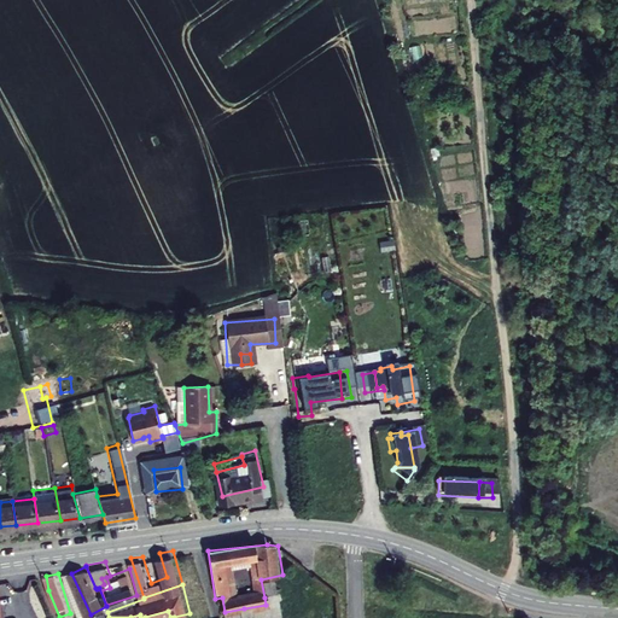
[(268,617),(269,617),(278,617),(274,595),(264,598),(266,605),(268,617)]
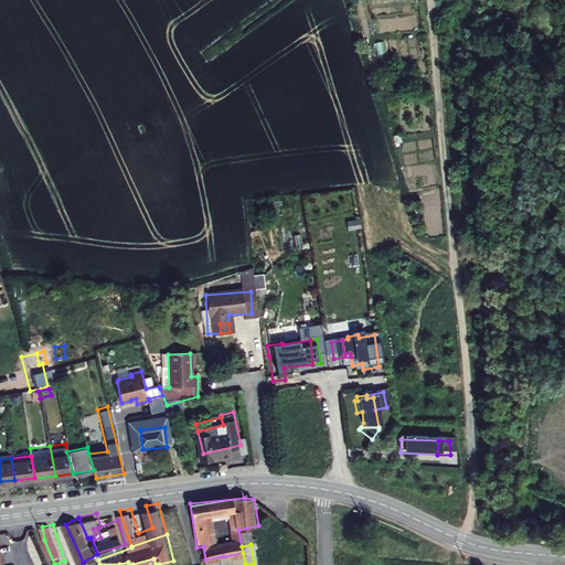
[(224,564),(245,564),(243,553),(223,556),(224,564)]
